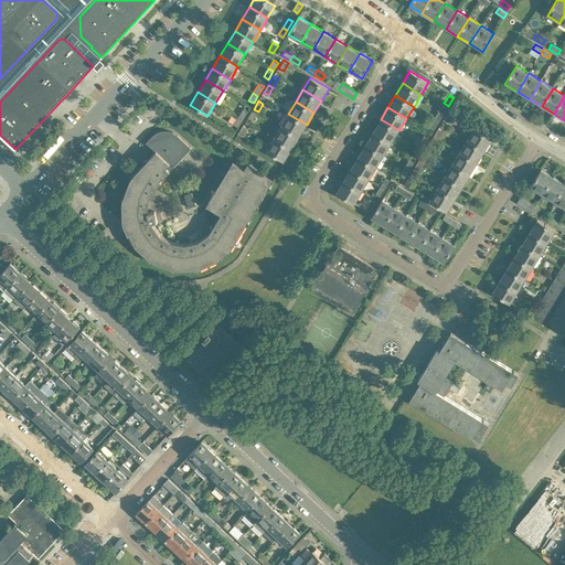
[(243,119),(248,112),(244,108),(238,117),(243,119)]
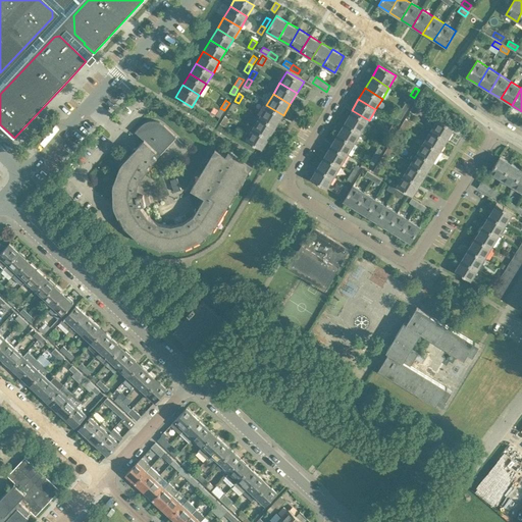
[(235,110),(239,103),(235,101),(229,108),(235,110)]
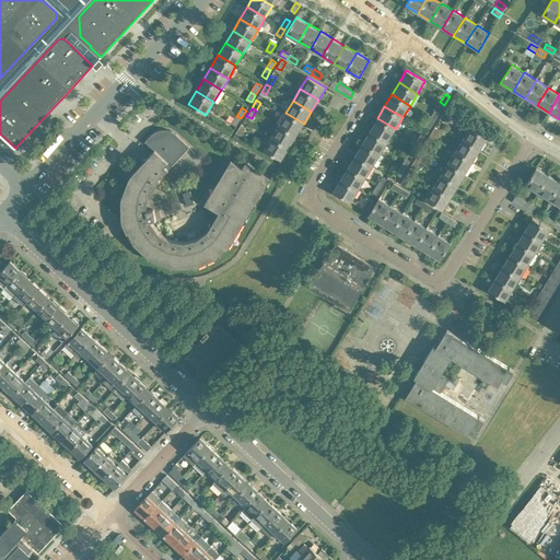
[(435,120),(441,112),(435,109),(430,118),(435,120)]
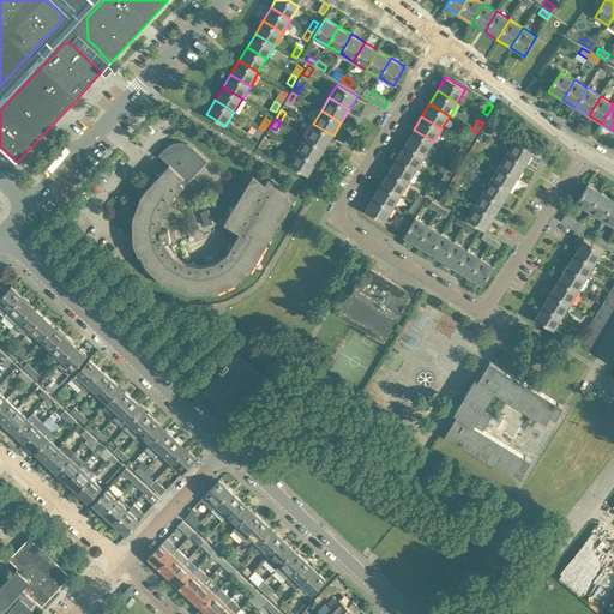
[(487,133),(493,124),(488,121),(482,131),(487,133)]
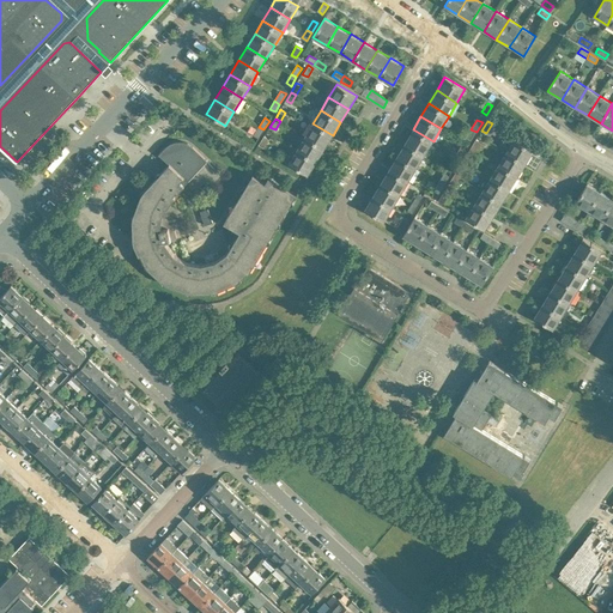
[(333,135),(313,123),(304,137),(325,149),(333,135)]
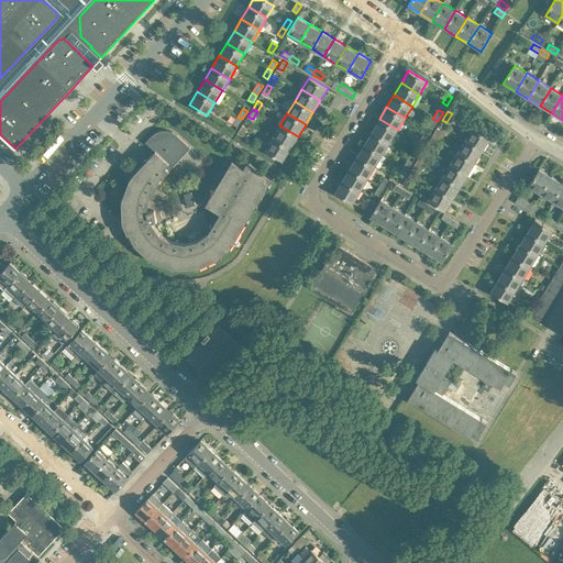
[(238,127),(242,119),(238,117),(233,124),(238,127)]
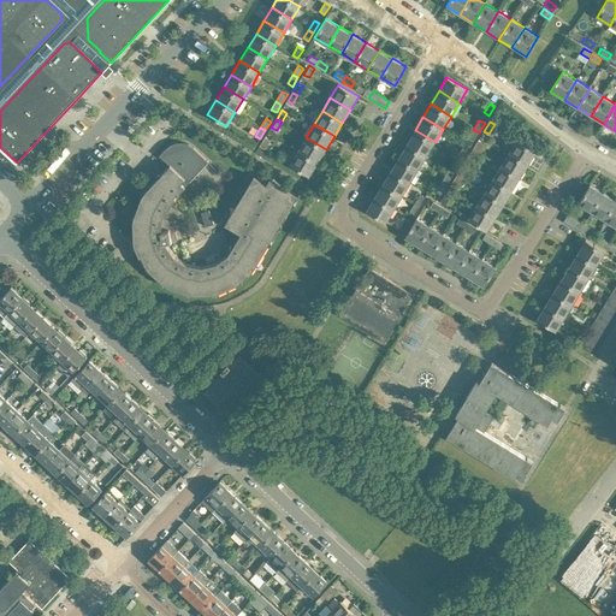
[(436,142),(415,130),(407,143),(427,155),(436,142)]
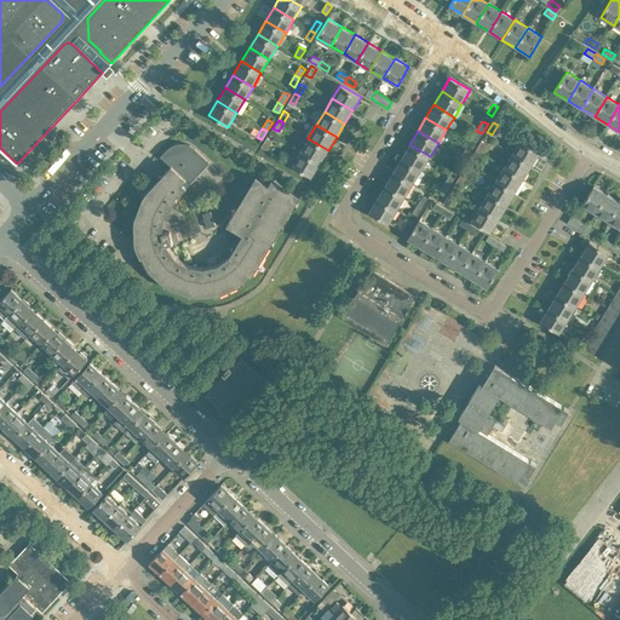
[(477,142),(482,133),(476,131),(471,139),(477,142)]
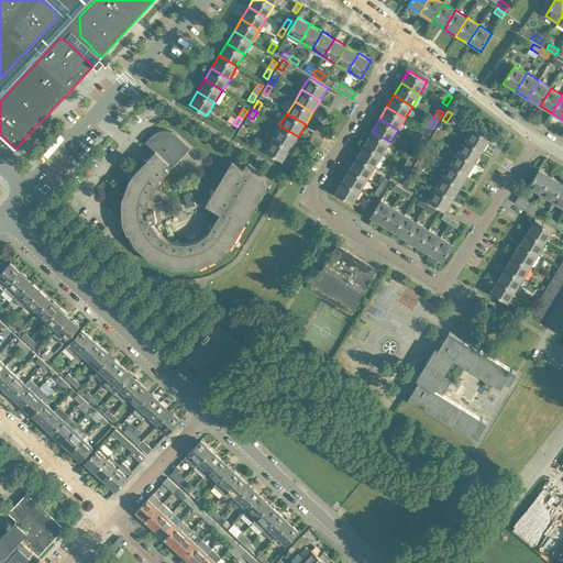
[(242,136),(247,128),(243,124),(238,133),(242,136)]
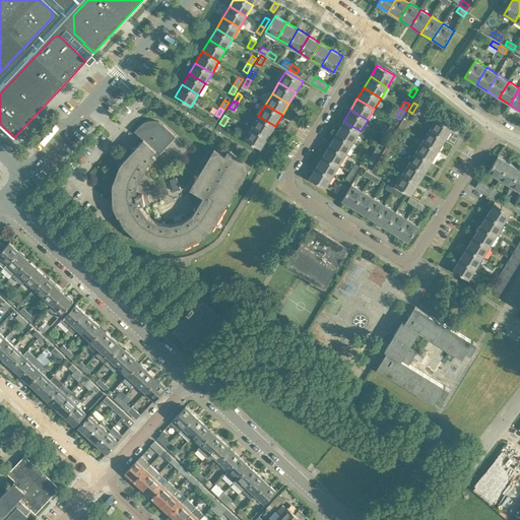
[(275,126),(258,116),(252,127),(268,137),(275,126)]
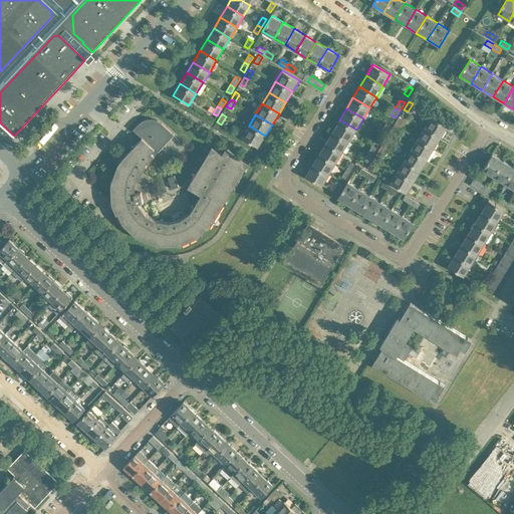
[(399,126),(404,118),(400,116),(395,124),(399,126)]
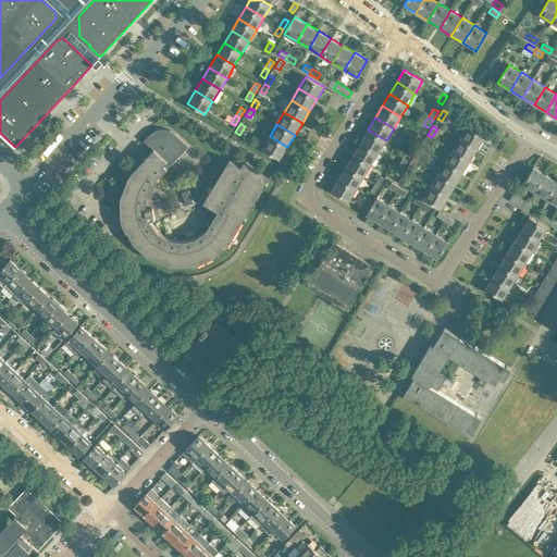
[(485,137),(467,126),(459,138),(478,149),(485,137)]
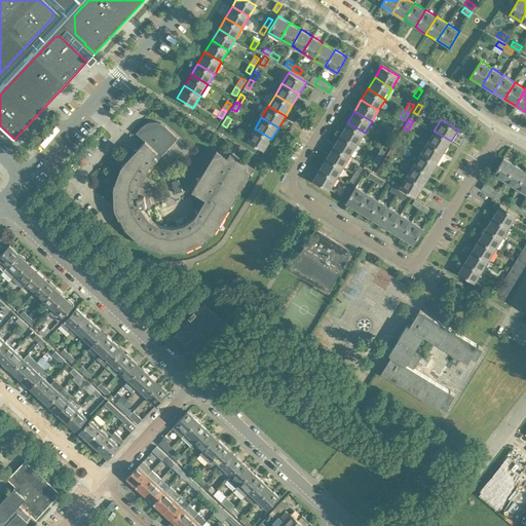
[(214,234),(218,228),(217,227),(216,226),(218,222),(220,224),(229,210),(226,209),(228,204),(230,205),(231,205),(237,195),(237,194),(235,193),(237,189),(240,191),(249,177),(248,176),(247,175),(249,171),(251,173),(255,166),(230,152),(227,157),(217,150),(192,191),(205,199),(195,217),(185,224),(173,227),(160,225),(150,219),(144,210),(142,208),(147,207),(147,208),(152,203),(150,197),(152,189),(156,182),(146,176),(147,174),(151,170),(149,167),(152,164),(153,165),(178,138),(164,125),(161,123),(160,122),(156,121),(155,121),(152,121),(150,121),(147,123),(146,123),(143,126),(136,133),(137,134),(145,141),(138,149),(139,150),(135,153),(135,152),(124,163),(126,165),(124,168),(122,167),(121,167),(115,185),(117,185),(117,190),(115,189),(114,190),(114,205),(113,207),(113,208),(113,209),(114,210),(115,211),(116,211),(119,219),(121,218),(125,226),(127,225),(130,228),(128,229),(127,230),(140,241),(140,240),(141,238),(145,241),(144,242),(144,243),(161,251),(161,250),(161,248),(165,248),(165,250),(165,251),(181,251),(181,250),(181,248),(185,247),(186,249),(186,250),(203,241),(202,241),(201,239),(204,236),(207,238),(212,233),(214,234)]
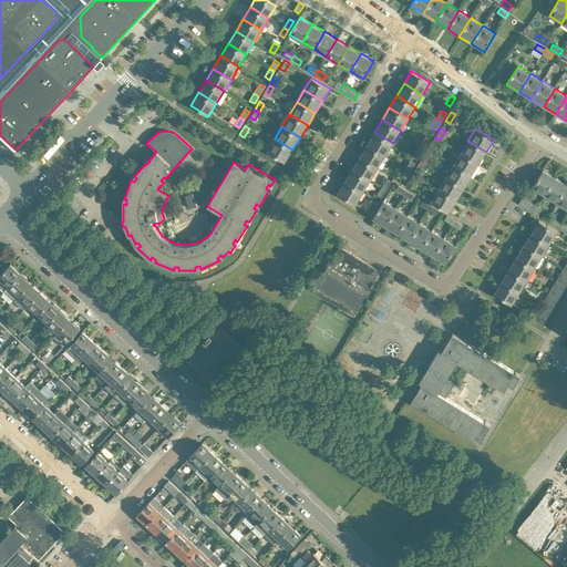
[(385,156),(393,143),(374,132),(367,145),(385,156)]
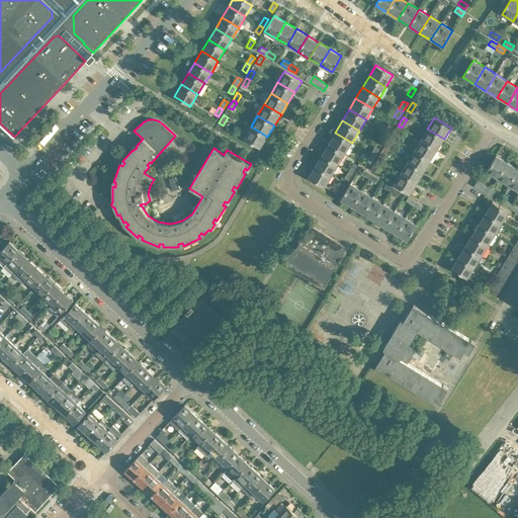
[(390,134),(394,125),(390,123),(384,132),(390,134)]
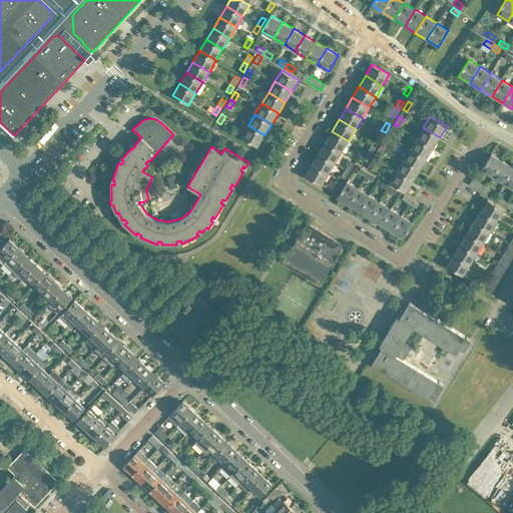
[(394,133),(398,126),(394,124),(390,130),(394,133)]
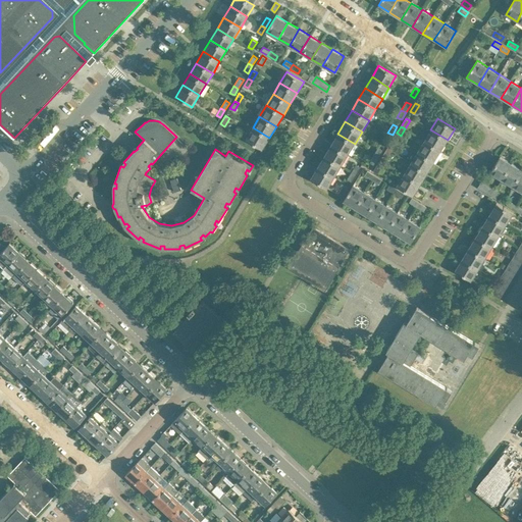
[(269,138),(253,127),(246,139),(263,149),(269,138)]
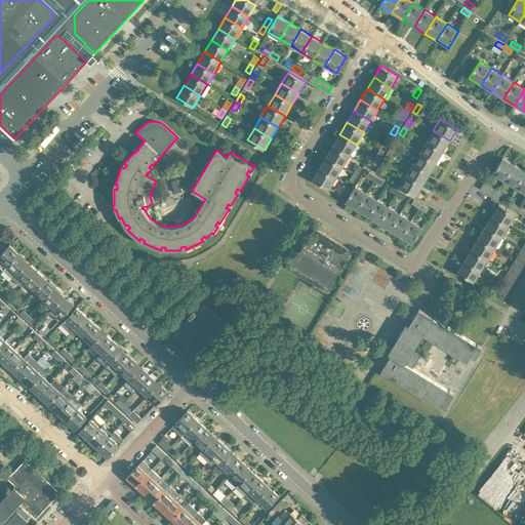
[(450,140),(433,130),(427,142),(444,152),(450,140)]
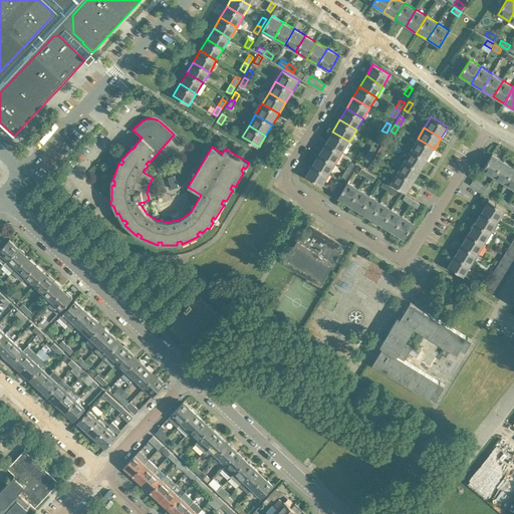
[(382,140),(387,133),(381,131),(377,138),(382,140)]
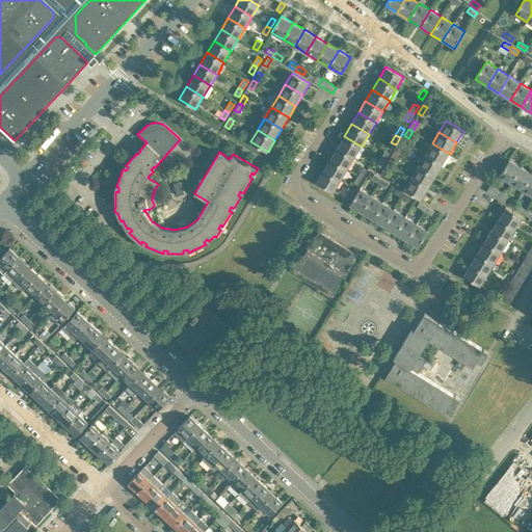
[(362,147),(344,136),(338,147),(354,158),(362,147)]
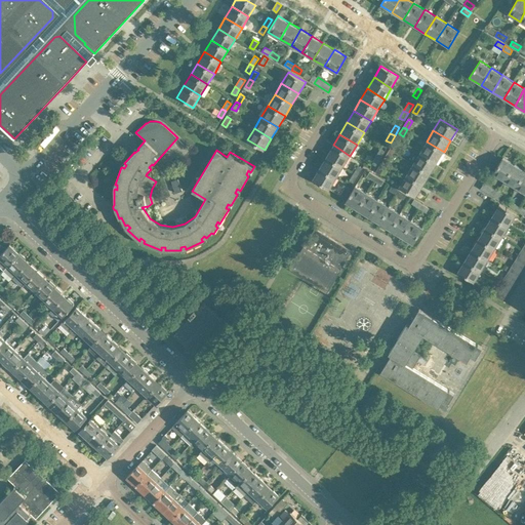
[(394,152),(399,144),(394,142),(390,149),(394,152)]
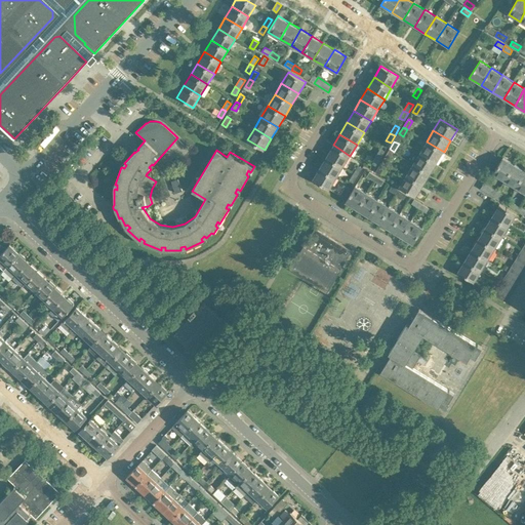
[(444,152),(427,142),(419,153),(437,163),(444,152)]
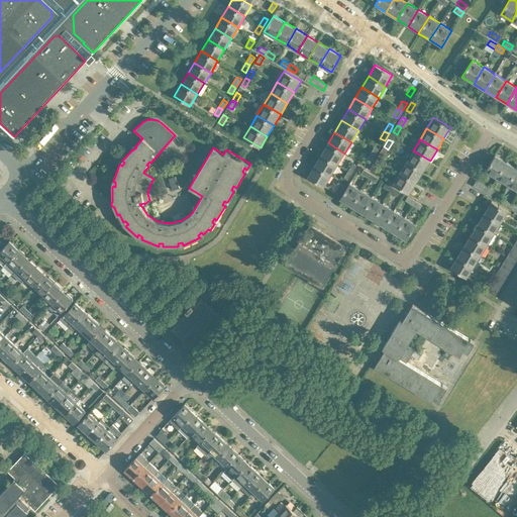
[(338,165),(344,153),(328,142),(321,153),(338,165)]
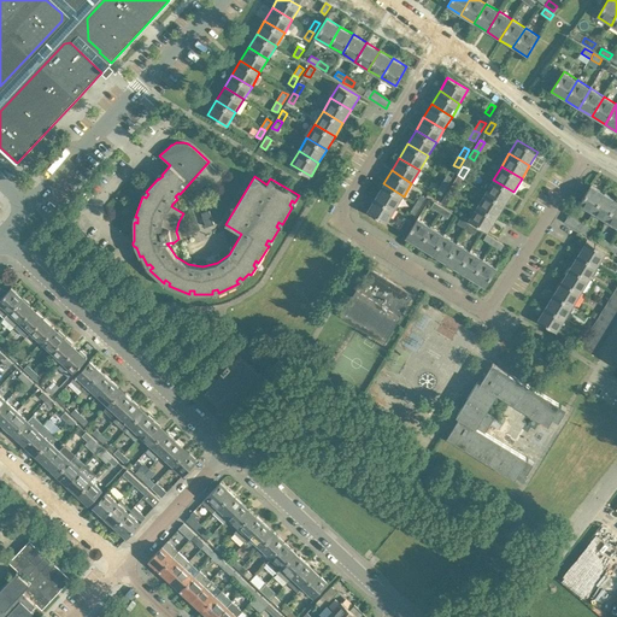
[(447,186),(453,176),(447,174),(442,183),(447,186)]
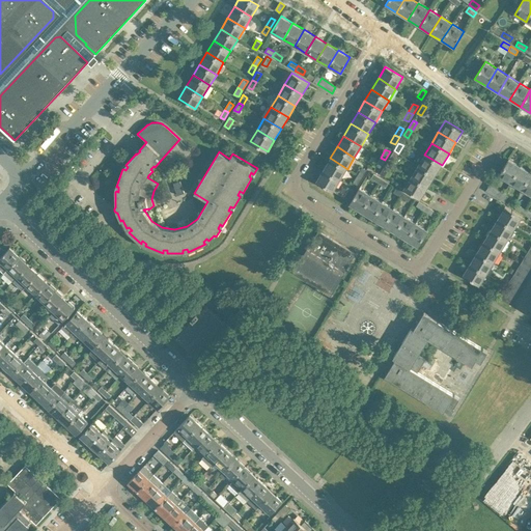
[(394,161),(398,154),(394,150),(390,159),(394,161)]
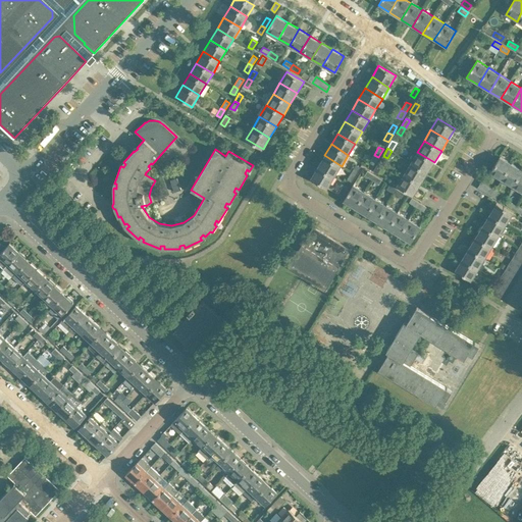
[(434,162),(417,152),(410,162),(427,173),(434,162)]
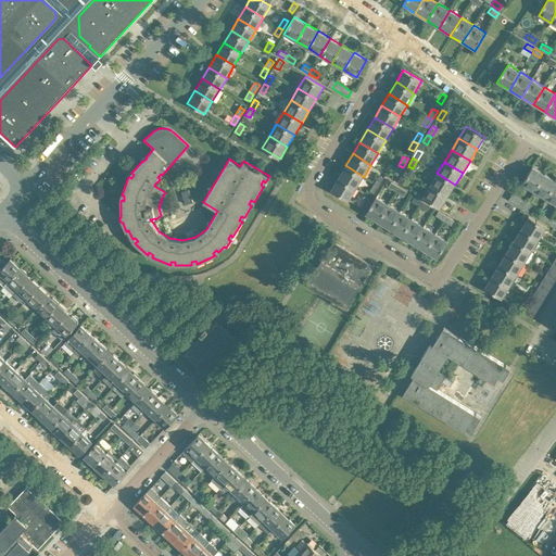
[(356,189),(364,177),(345,165),(338,178),(356,189)]
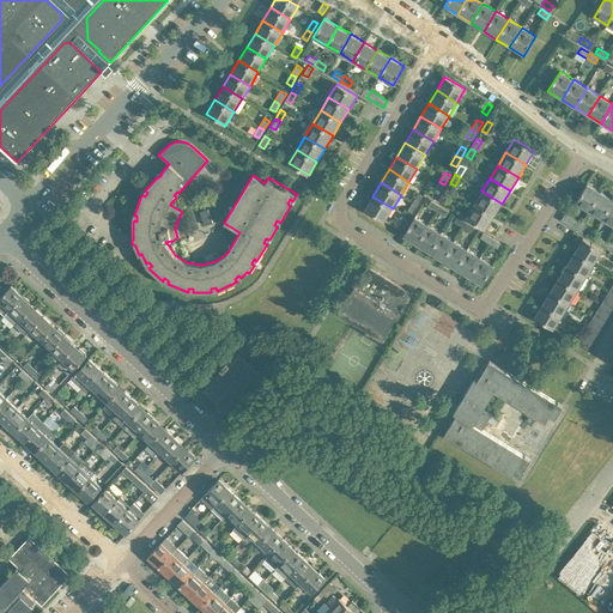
[(439,193),(444,184),(439,182),(435,190),(439,193)]
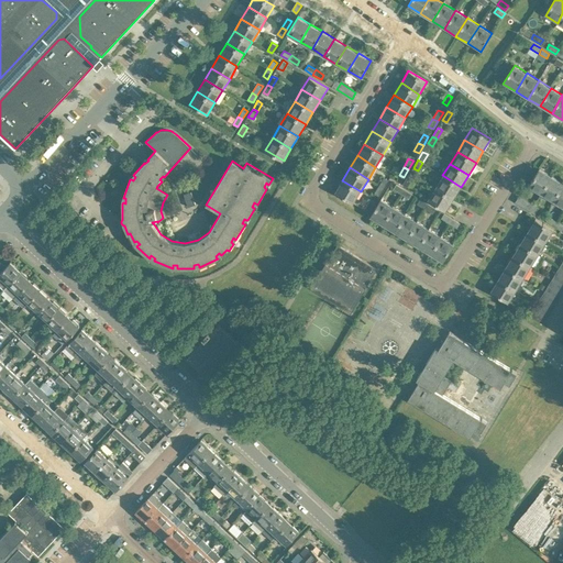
[(541,195),(552,176),(540,168),(528,187),(541,195)]
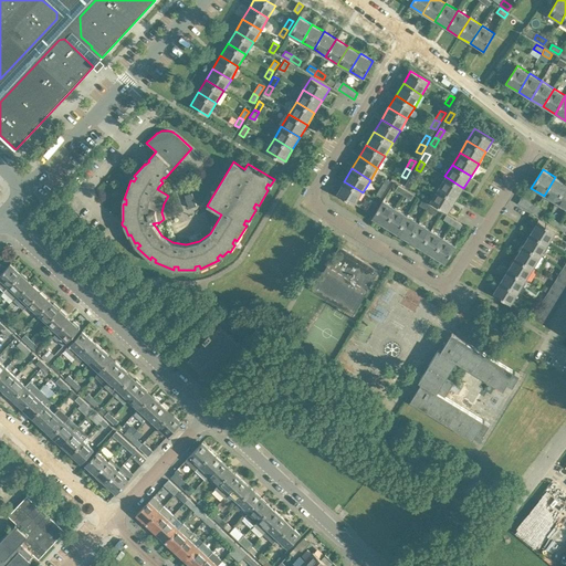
[(463,188),(444,176),(438,188),(457,200),(463,188)]
